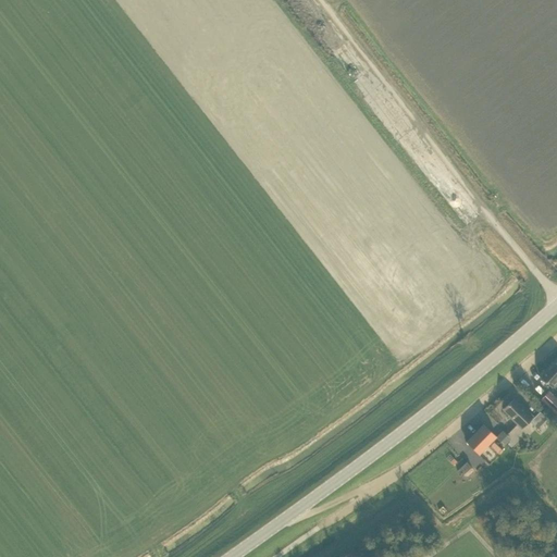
[(556,357),(540,376),(552,386),(556,380),(556,357)]
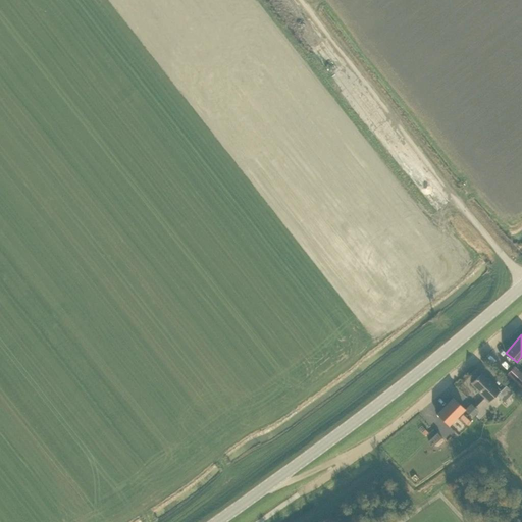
[(521,388),(521,373),(514,366),(506,374),(521,388)]
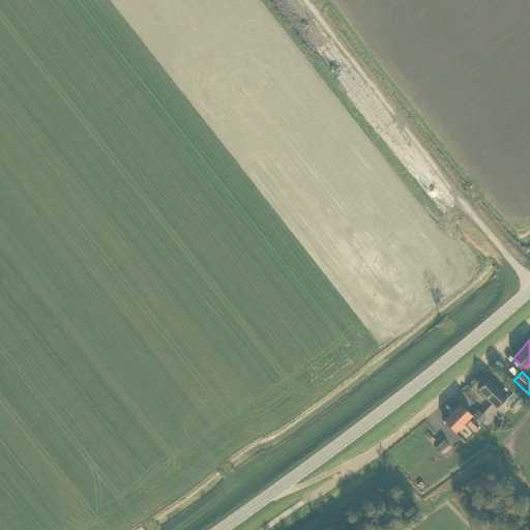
[(489,380),(478,389),(484,395),(484,396),(496,408),(503,401),(510,408),(520,399),(513,392),(507,399),(506,398),(506,396),(495,385),(489,380)]
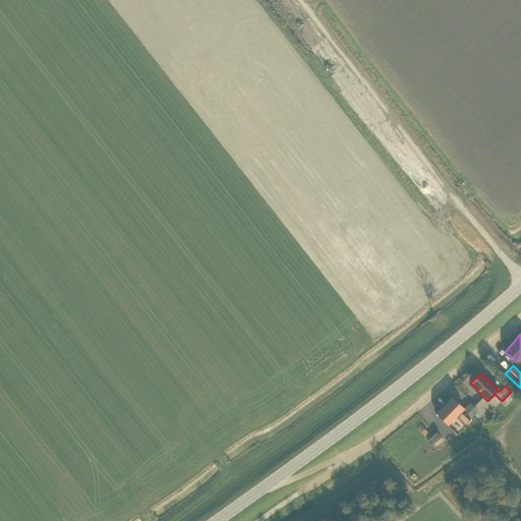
[(436,413),(448,425),(464,408),(452,397),(436,413)]
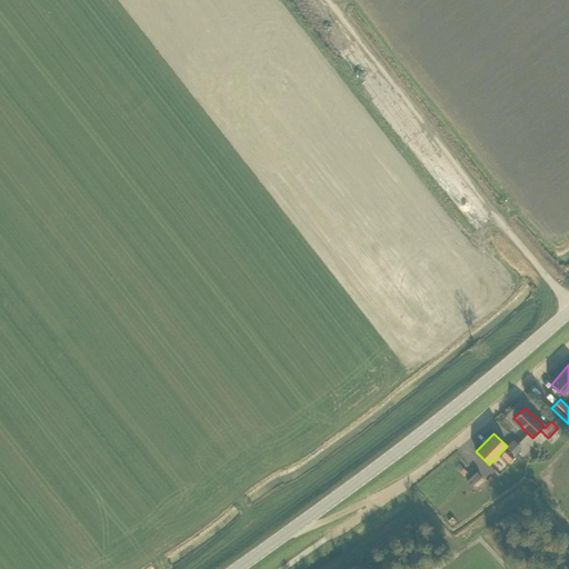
[(511,450),(517,445),(512,440),(507,446),(511,450)]
